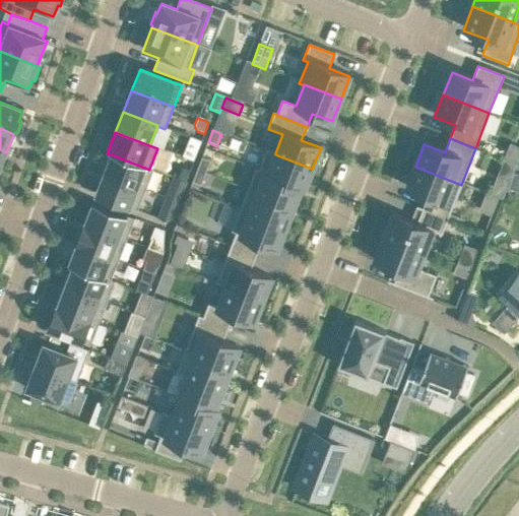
[(275,154),(275,153),(266,150),(258,171),(258,172),(302,188),(301,189),(304,190),(312,169),(275,154)]
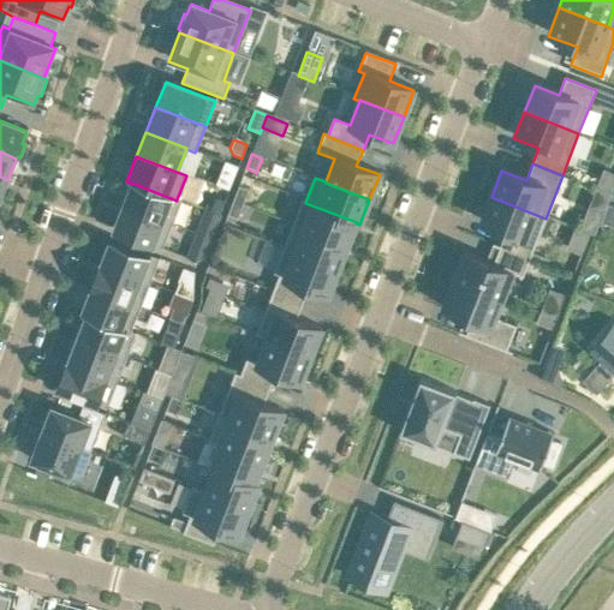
[(218,180),(215,186),(230,192),(232,183),(221,179),(218,180)]
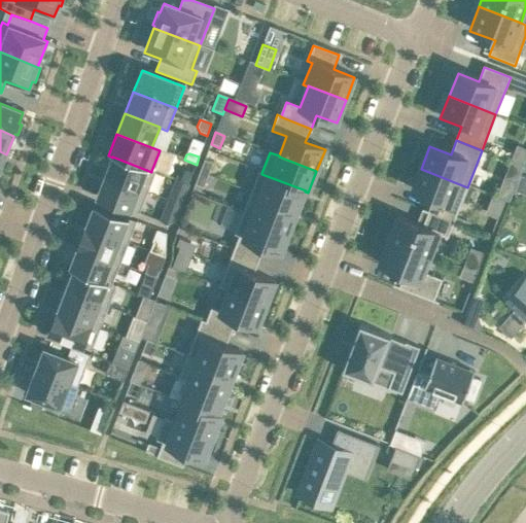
[(111,160),(105,177),(147,194),(155,172),(151,171),(151,172),(112,157),(112,158),(111,160)]
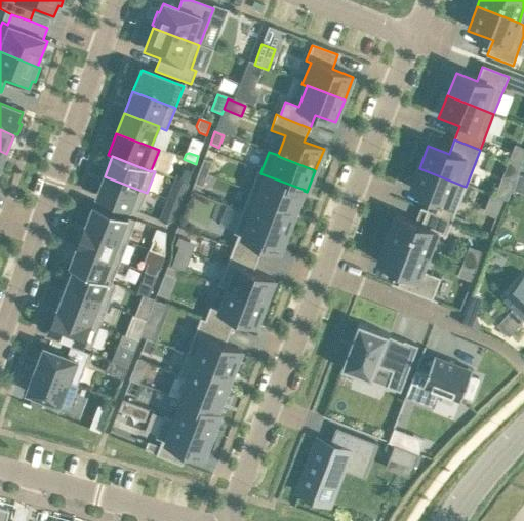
[(203,162),(198,174),(207,177),(211,165),(203,162)]
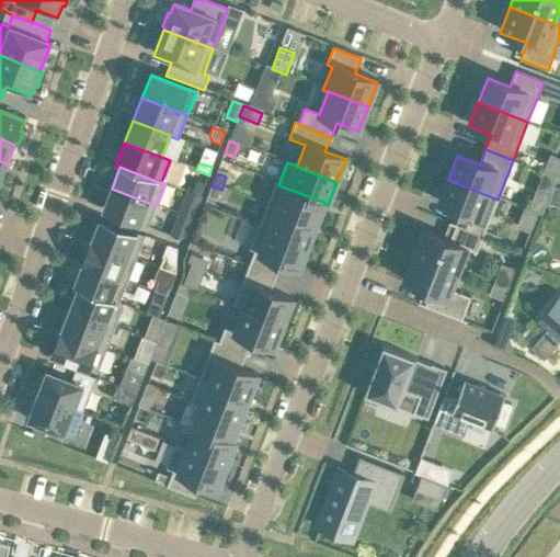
[(448,180),(438,204),(461,213),(455,228),(482,238),(498,200),(448,180)]
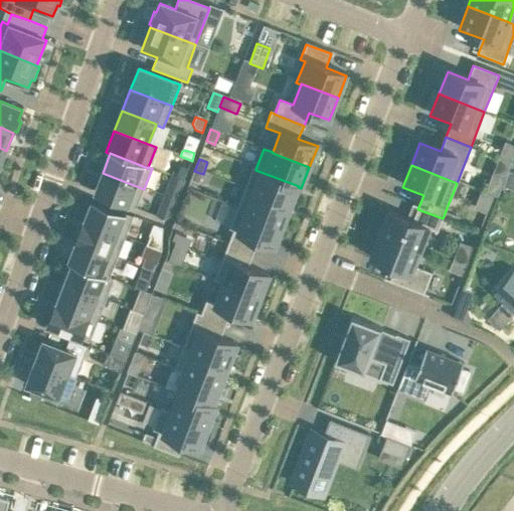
[(179,167),(175,179),(184,182),(188,170),(179,167)]
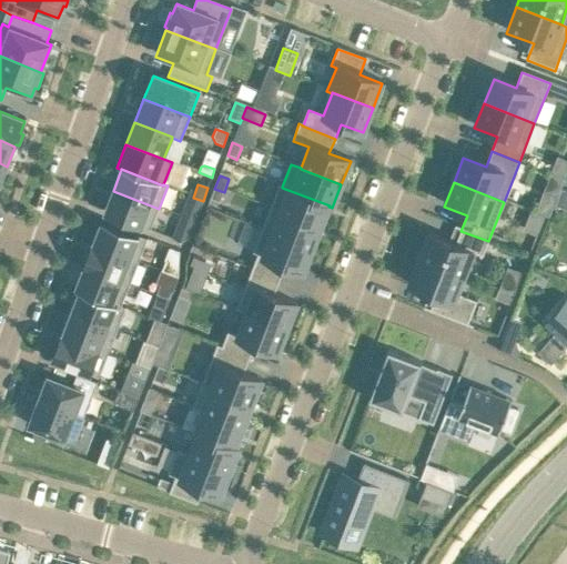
[(279,185),(270,208),(321,228),(328,207),(330,205),(282,188),(282,187),(279,185)]
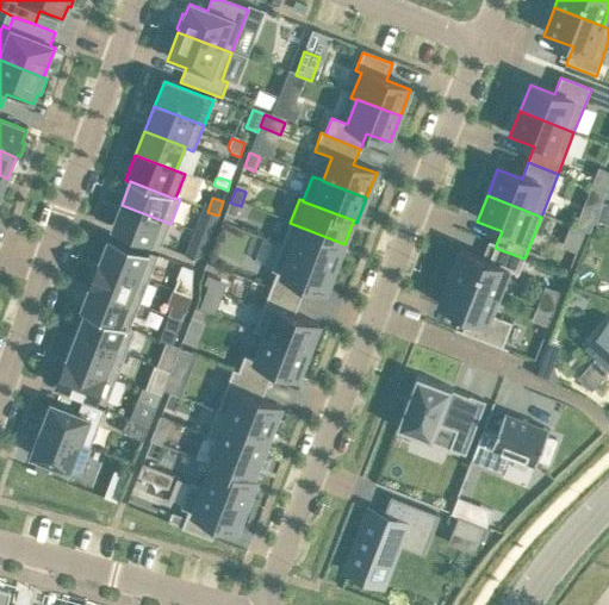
[(230,203),(225,217),(235,220),(241,206),(230,203)]
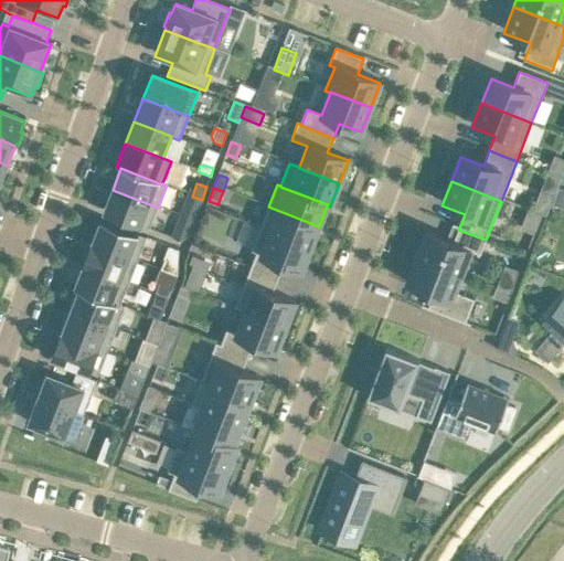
[(158,208),(113,190),(104,213),(149,231),(158,208)]
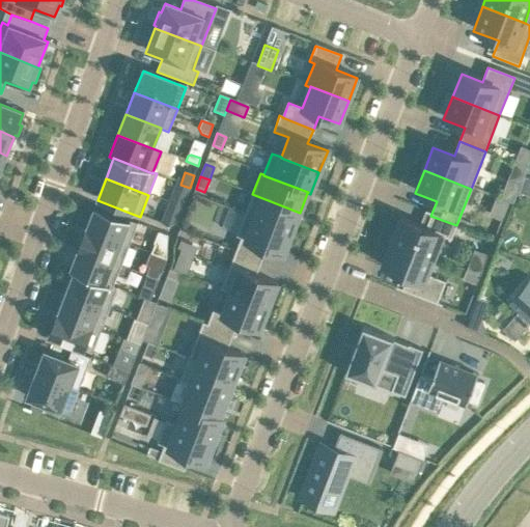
[(177,183),(174,192),(187,196),(190,188),(180,185),(177,183)]
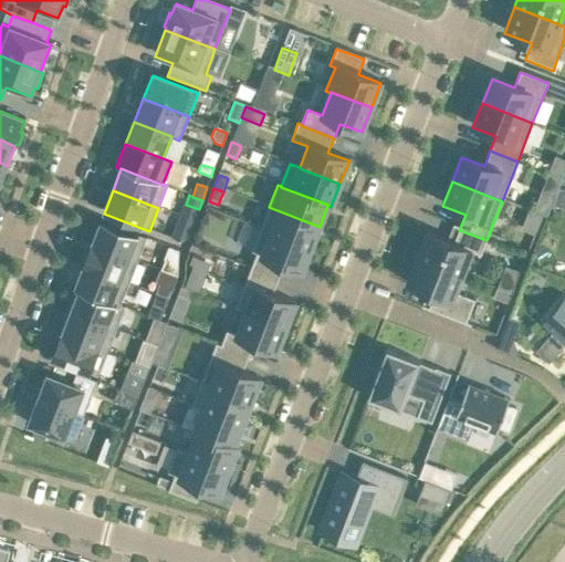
[(533,212),(543,217),(547,218),(553,205),(539,199),(533,212)]
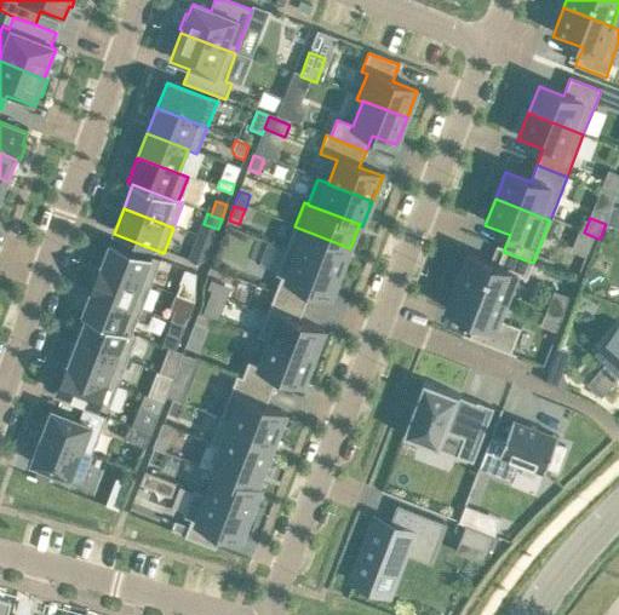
[(294,226),(285,252),(340,274),(350,248),(294,226)]
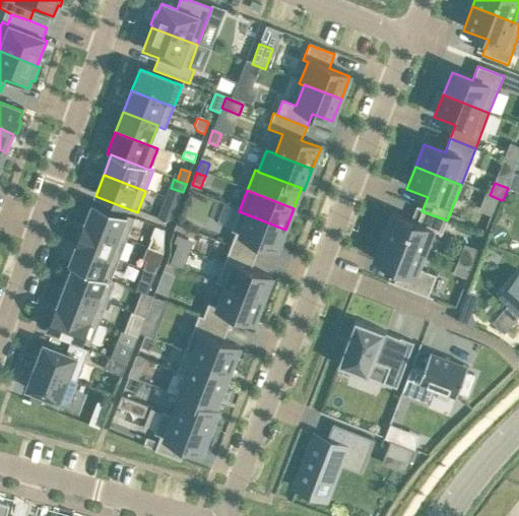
[(84,224),(126,241),(134,220),(92,204),(84,224)]
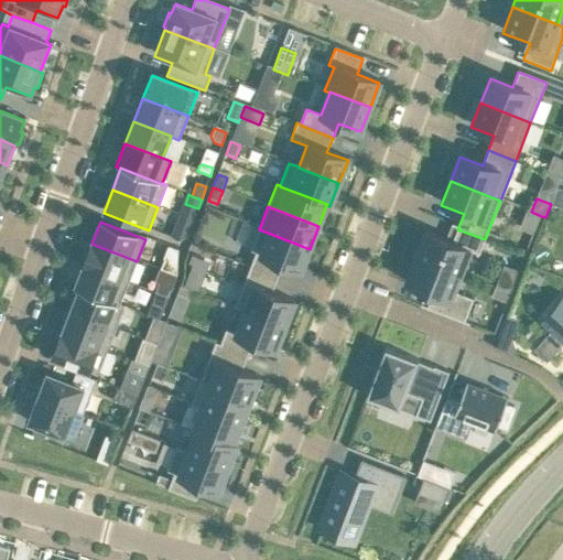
[(256,255),(250,269),(278,280),(283,265),(301,271),(310,249),(259,229),(250,252),(256,255)]
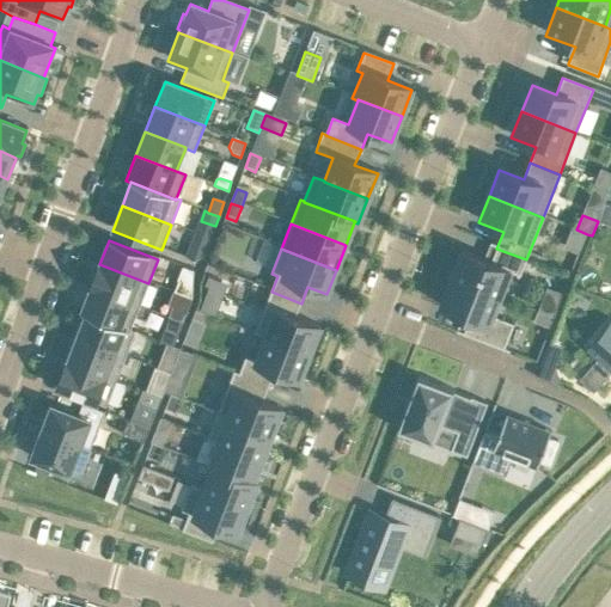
[(462,253),(451,280),(499,299),(509,274),(520,277),(526,259),(496,249),(490,264),(462,253)]
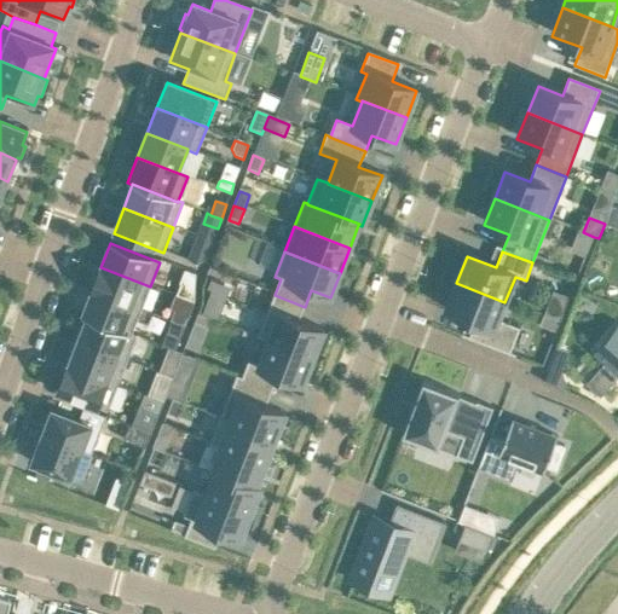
[(191,256),(188,262),(197,266),(204,261),(191,256)]
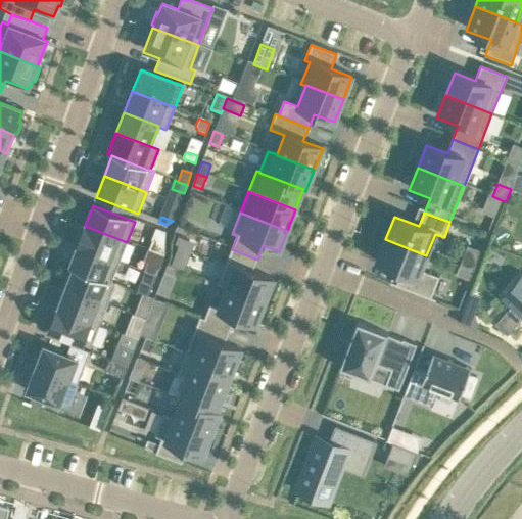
[(85,226),(81,235),(78,234),(75,244),(78,245),(77,246),(120,263),(127,242),(85,226)]
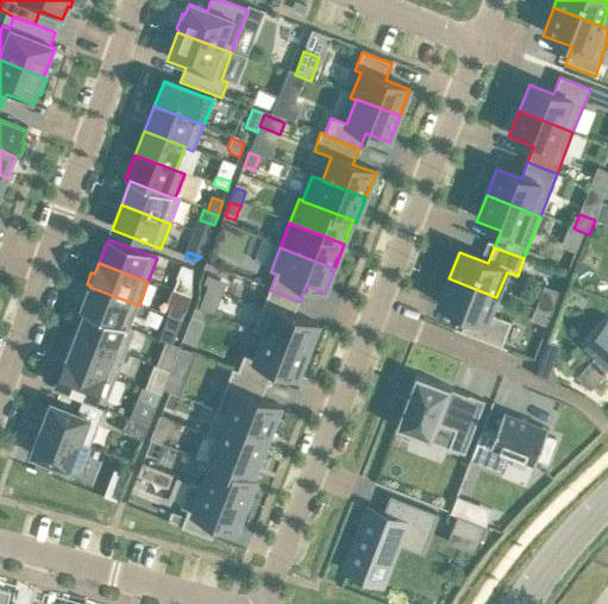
[(449,278),(439,306),(468,316),(461,333),(461,334),(500,350),(509,326),(511,326),(511,325),(490,316),(496,297),(449,278)]
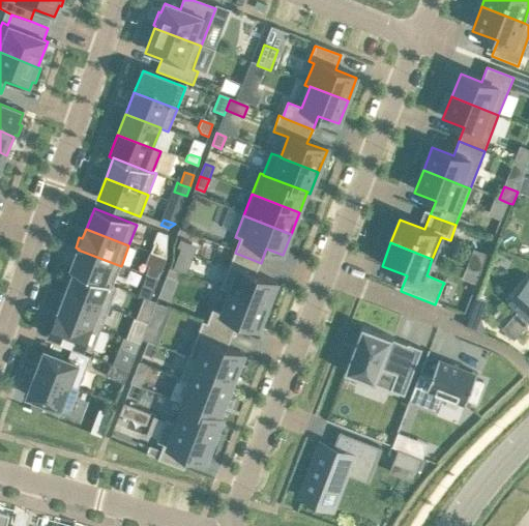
[(155,245),(151,254),(166,260),(167,250),(155,245)]
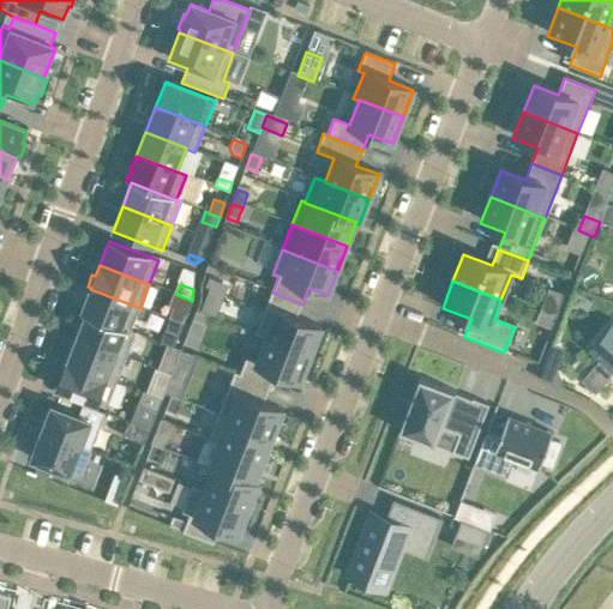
[(131,333),(131,332),(140,308),(90,289),(90,290),(80,315),(85,317),(85,315),(131,333)]
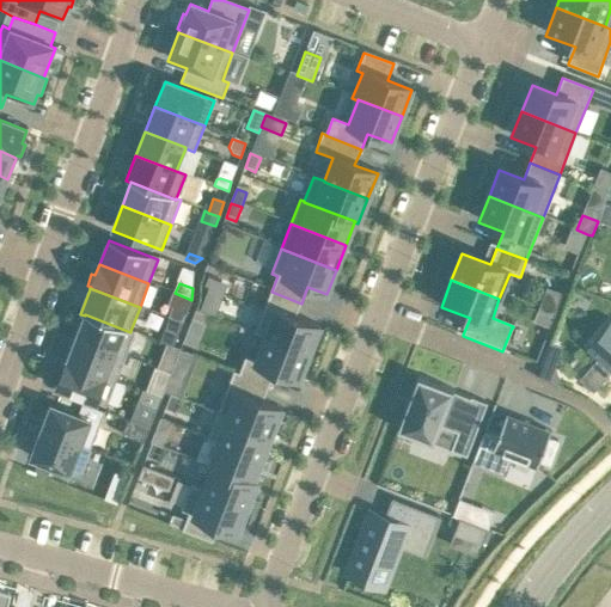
[(295,319),(301,304),(272,292),(255,335),(266,338),(266,337),(310,355),(319,329),(295,319)]
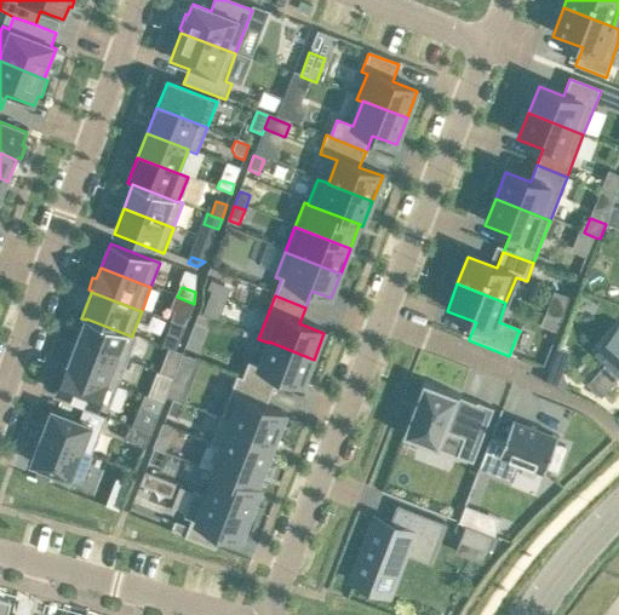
[(175,325),(185,329),(189,317),(175,312),(175,314),(171,323),(172,323),(175,325)]
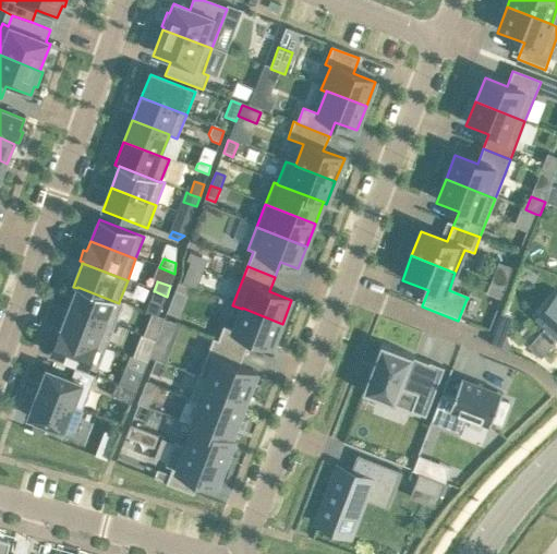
[(77,287),(77,288),(69,310),(113,327),(123,304),(119,302),(119,303),(77,287)]
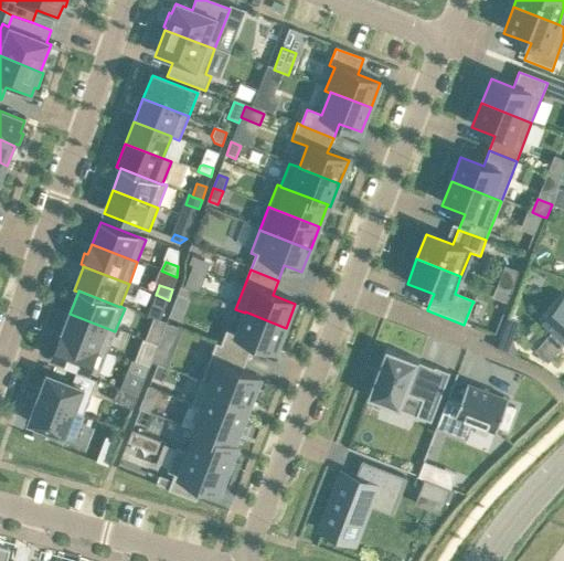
[(157,295),(148,317),(160,323),(169,300),(159,296),(157,295)]
